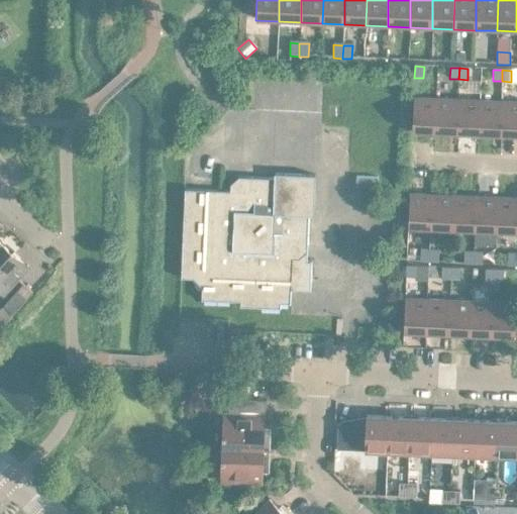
[(412,132),(434,133),(436,100),(413,99),(412,132)]
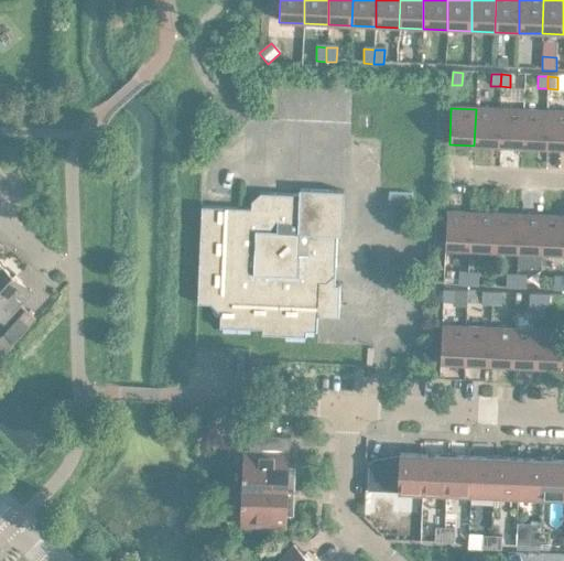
[(474,146),(498,147),(499,110),(476,109),(474,146)]
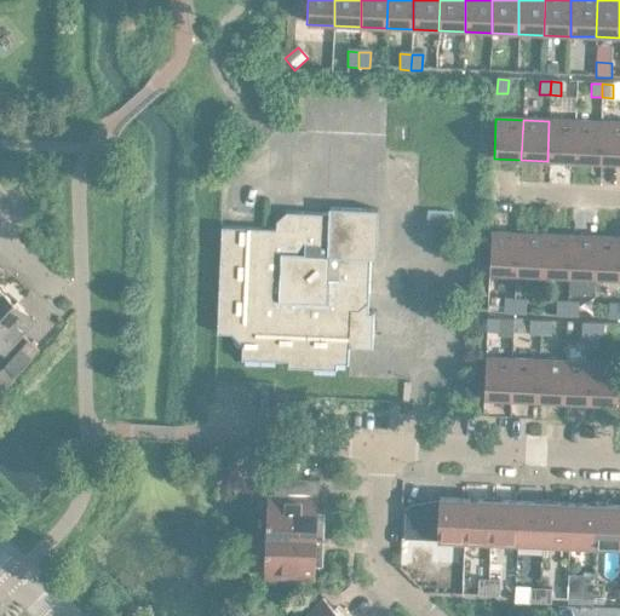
[(547,161),(573,162),(575,122),(549,121),(547,161)]
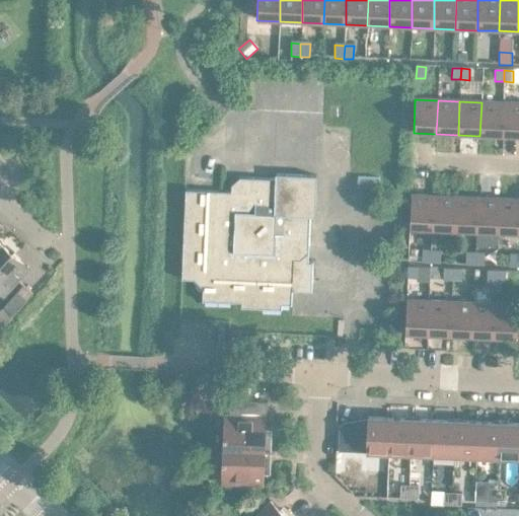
[(479,136),(502,137),(503,103),(482,102),(479,136)]
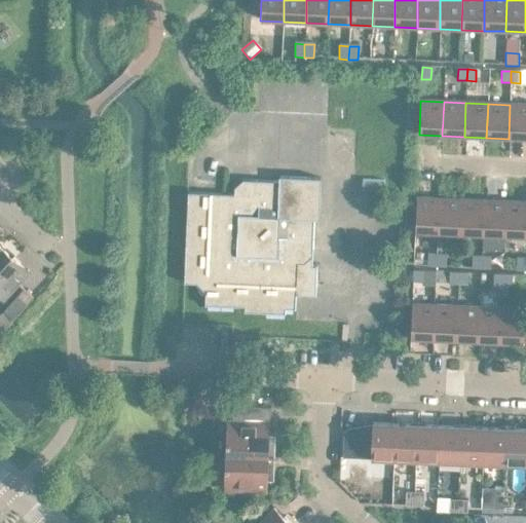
[(525,105),(510,105),(509,139),(525,139),(525,105)]
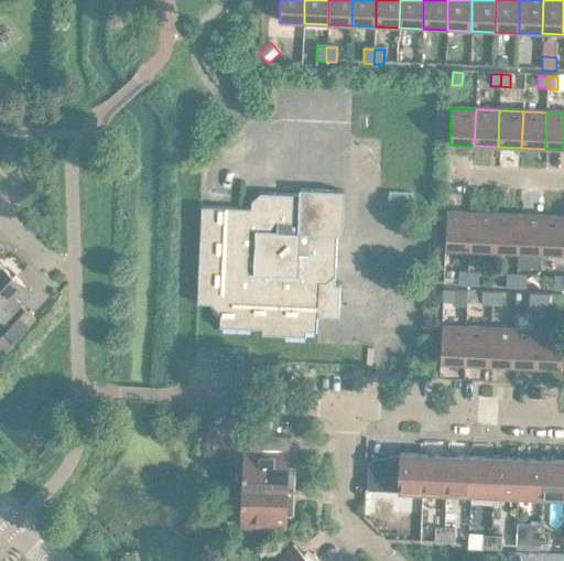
[(332,287),(332,269),(335,269),(336,237),(342,237),(344,193),(299,191),(299,196),(267,195),(267,197),(261,197),(253,204),(253,211),(201,208),(197,305),(210,305),(219,315),(219,330),(261,331),(261,336),(305,338),(305,333),(316,334),(317,317),(338,320),(339,287),(332,287)]
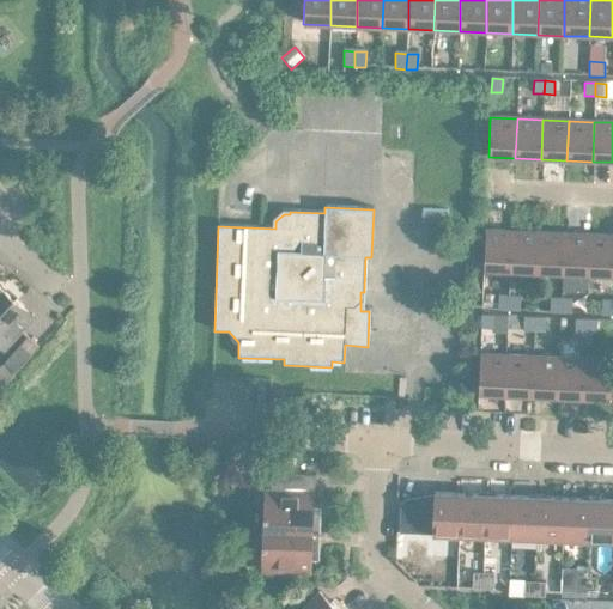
[(422,224),(447,225),(448,212),(422,212),(422,224)]
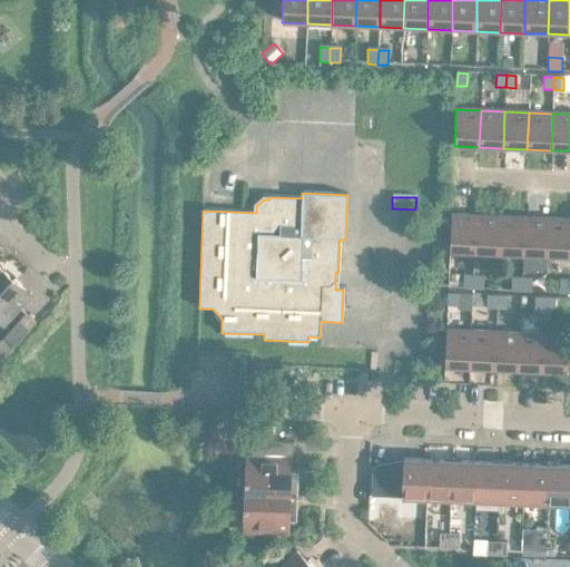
[(450,253),(474,254),(477,216),(451,215),(450,253)]
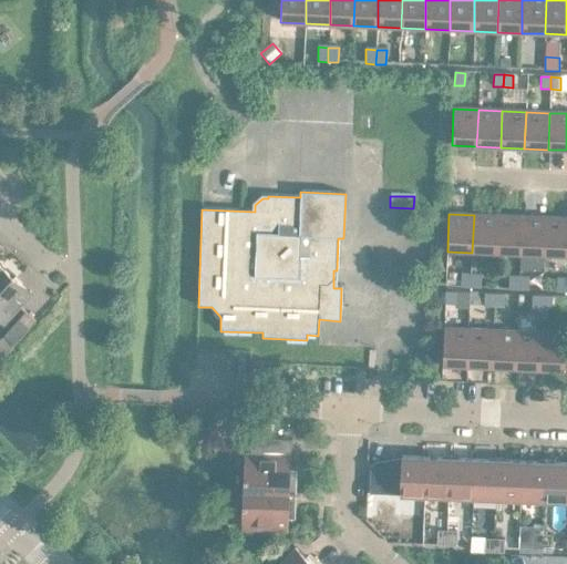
[(472,253),(496,253),(497,216),(474,215),(472,253)]
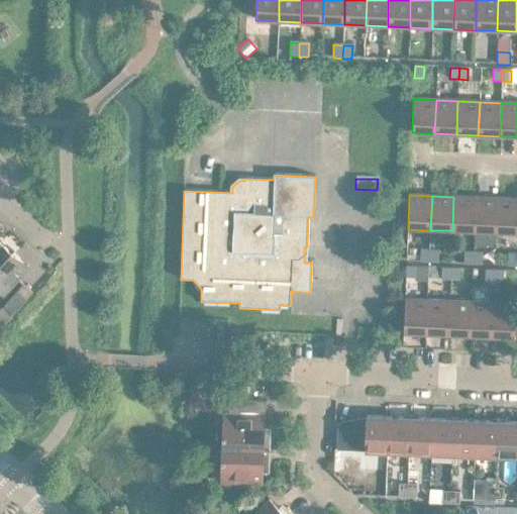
[(452,230),(474,231),(476,198),(453,197),(452,230)]
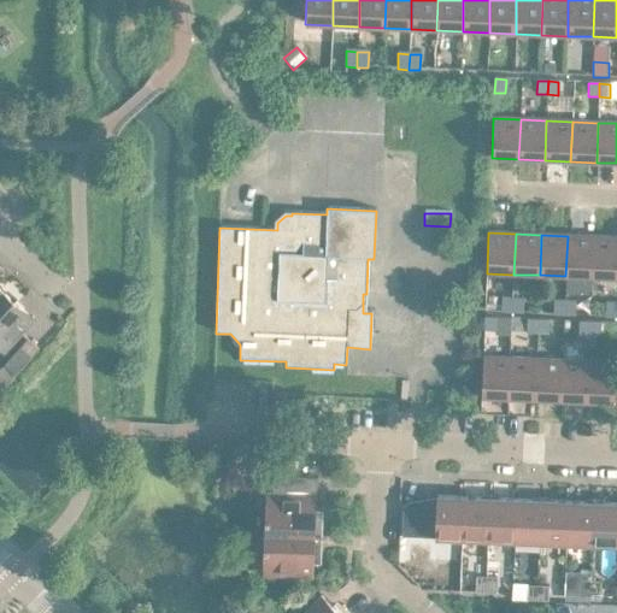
[(565,276),(592,277),(593,237),(568,236),(565,276)]
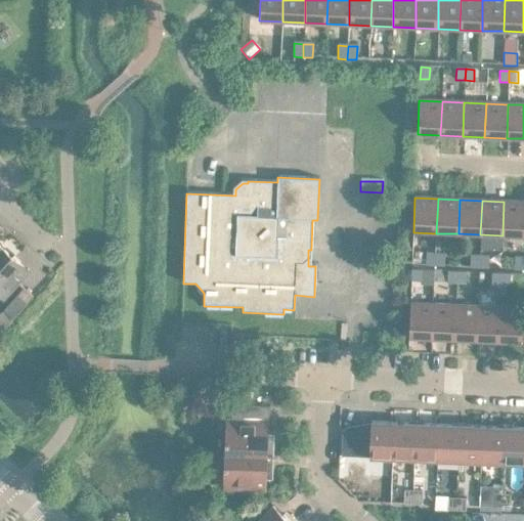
[(523,203),(504,202),(503,235),(523,236),(523,203)]
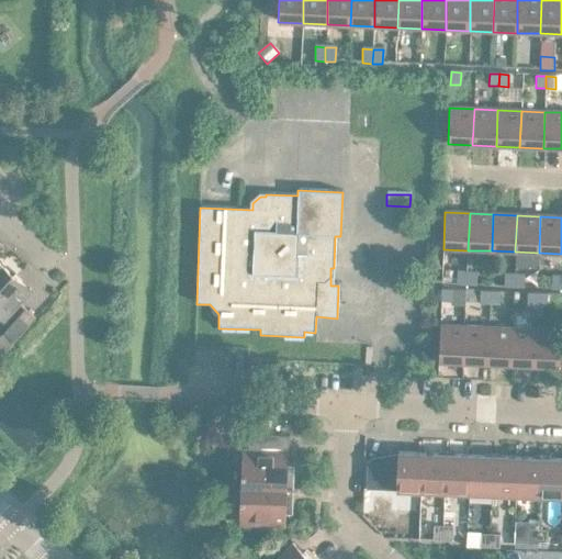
[(1,266),(0,266),(0,320),(3,323),(17,308),(7,299),(21,283),(1,266)]
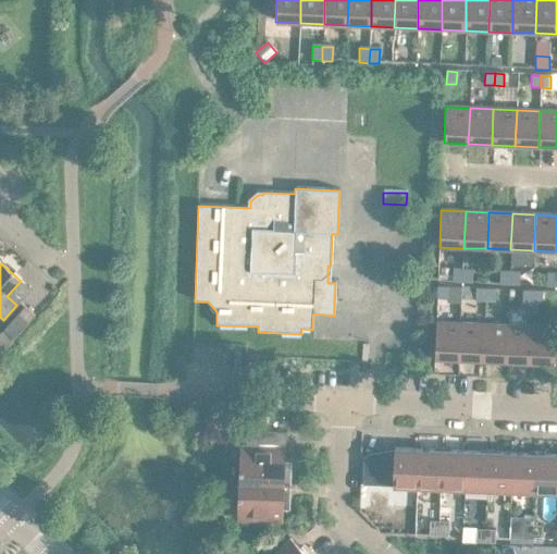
[(453,283),(462,283),(462,271),(454,271),(453,283)]
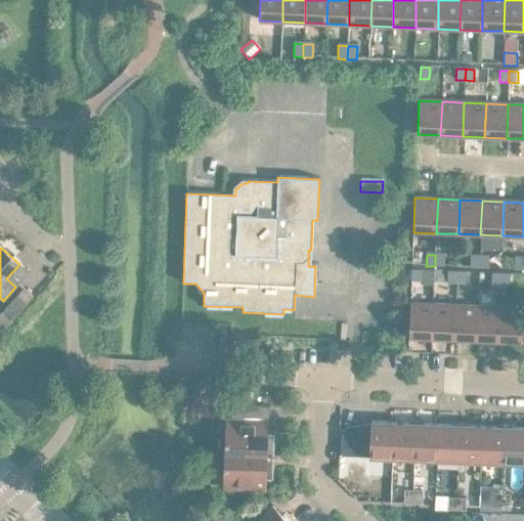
[(435,255),(435,266),(444,267),(444,255),(435,255)]
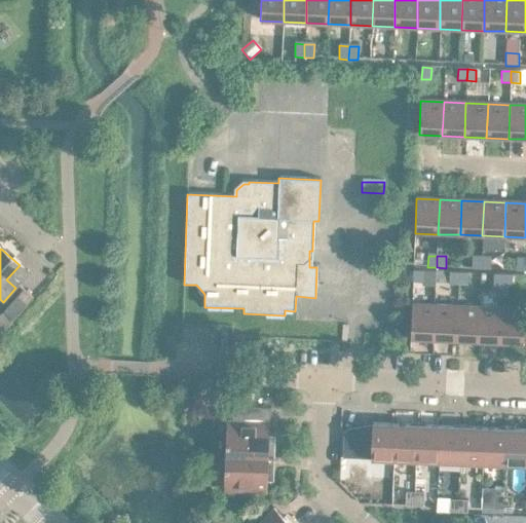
[(472,269),(481,269),(481,258),(473,258),(472,269)]
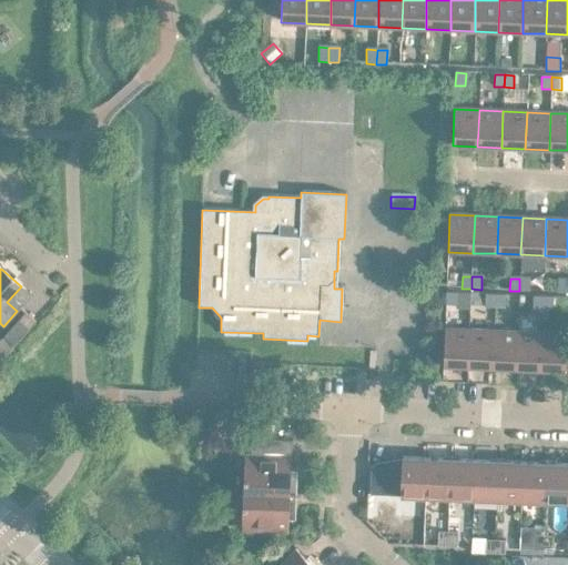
[(519,279),(519,291),(529,291),(529,279),(519,279)]
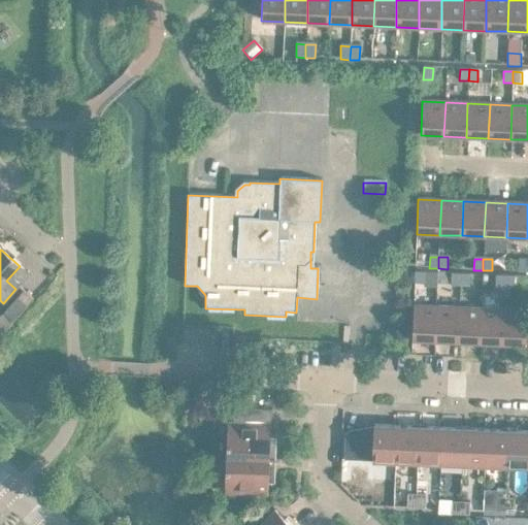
[(518,272),(527,272),(527,261),(519,260),(518,272)]
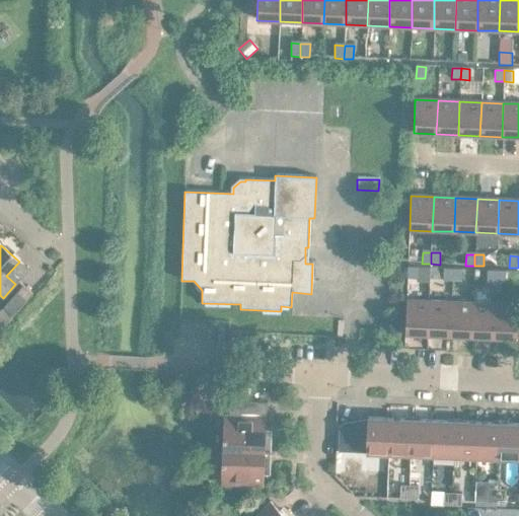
[(408,279),(417,280),(417,269),(408,268),(408,279)]
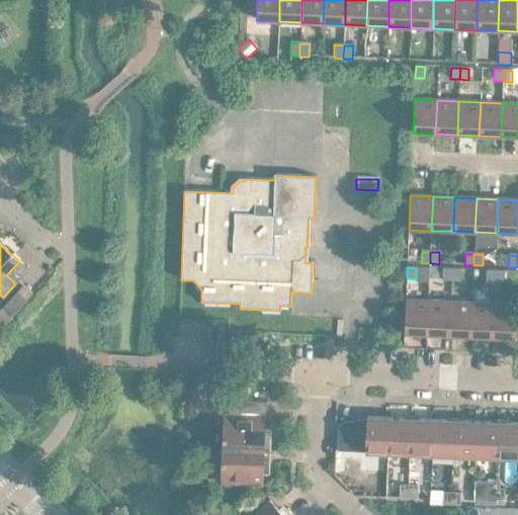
[(442,280),(451,280),(451,269),(442,269),(442,280)]
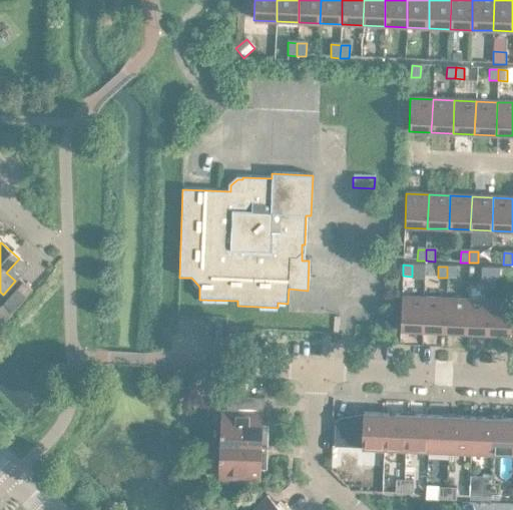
[(447,267),(447,278),(456,279),(456,267),(447,267)]
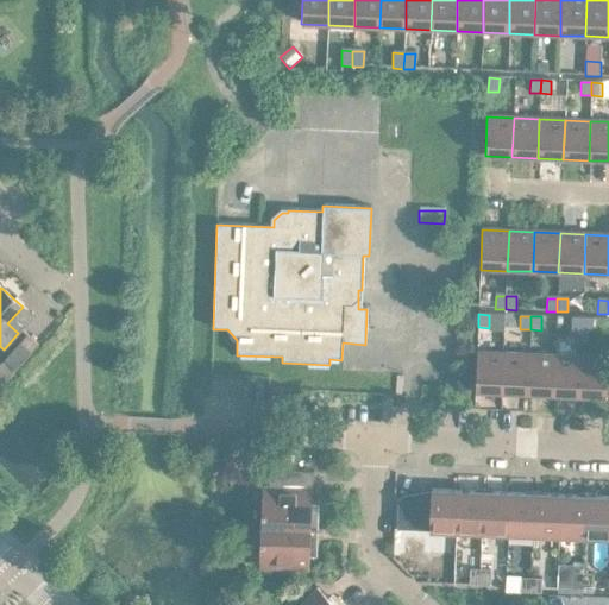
[(571,332),(582,332),(582,319),(572,319),(571,332)]
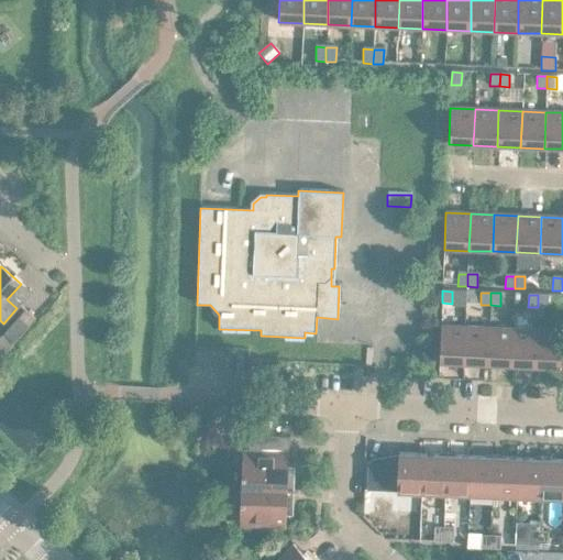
[(538,295),(538,307),(548,308),(548,295),(538,295)]
